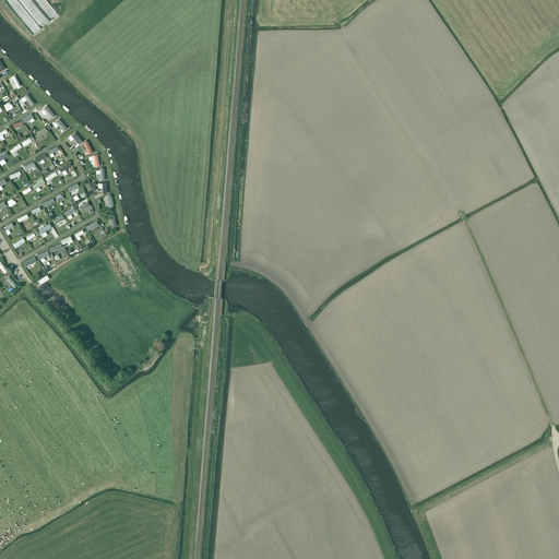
[(18,88),(21,86),(14,74),(11,76),(18,88)]
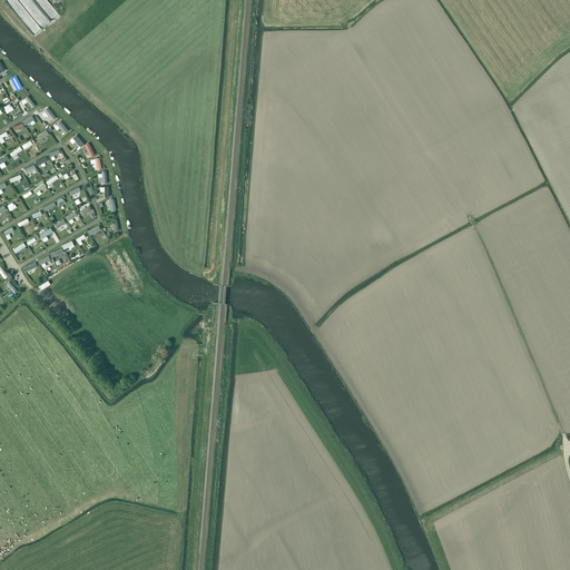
[(28,95),(21,99),(28,109),(30,107),(31,108),(36,106),(28,95)]
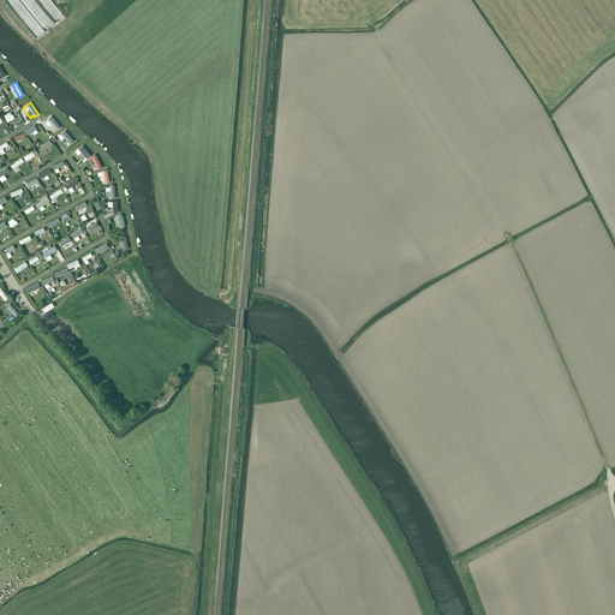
[(4,115),(7,123),(15,119),(11,112),(4,115)]
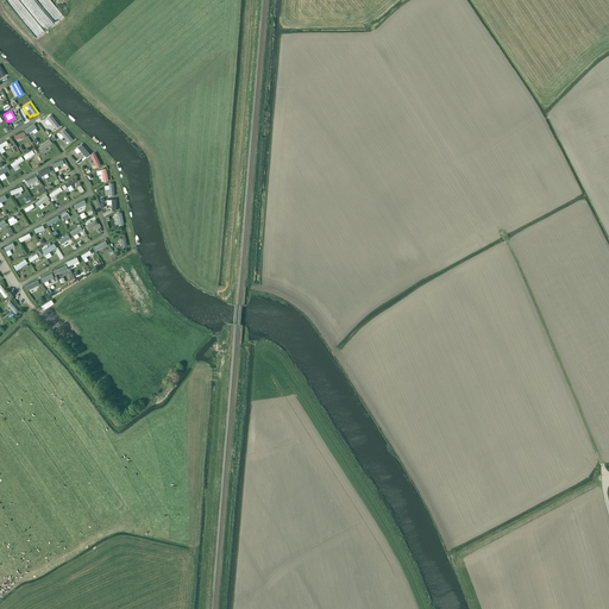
[(55,130),(58,127),(51,117),(48,120),(55,130)]
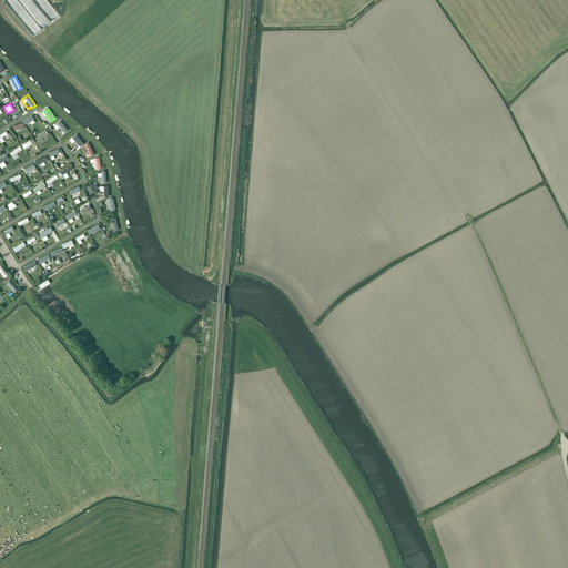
[(53,127),(62,135),(69,129),(59,120),(53,127)]
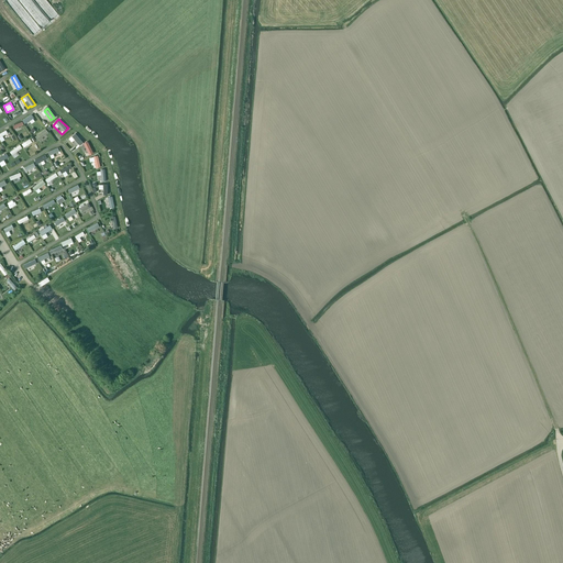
[(84,143),(75,133),(63,142),(65,144),(70,140),(75,145),(70,150),(73,153),(84,143)]
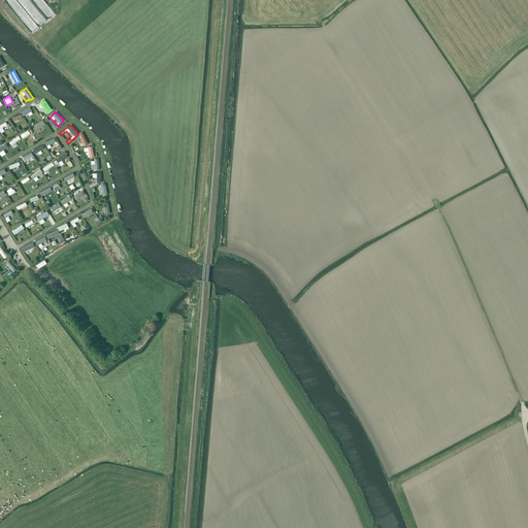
[(20,134),(22,139),(31,134),(28,130),(20,134)]
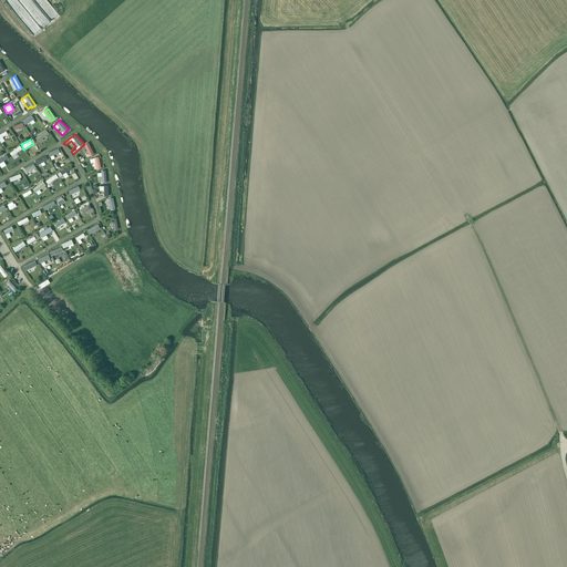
[(89,155),(93,154),(88,141),(84,143),(89,155)]
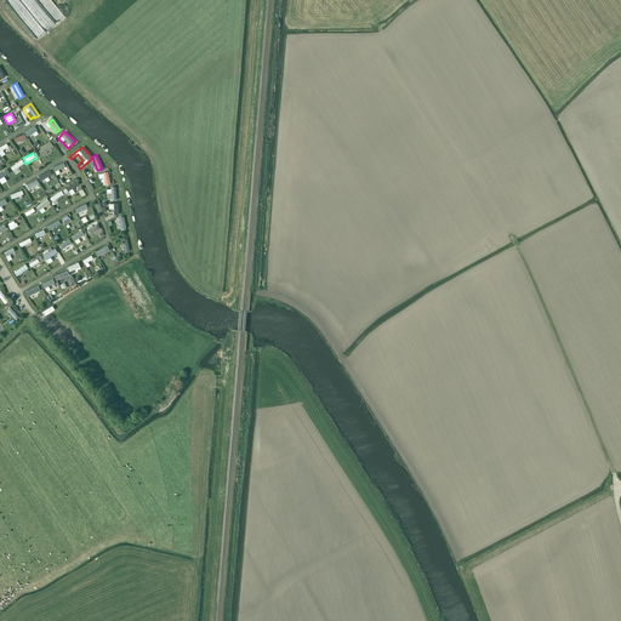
[(10,169),(15,174),(22,167),(17,161),(10,169)]
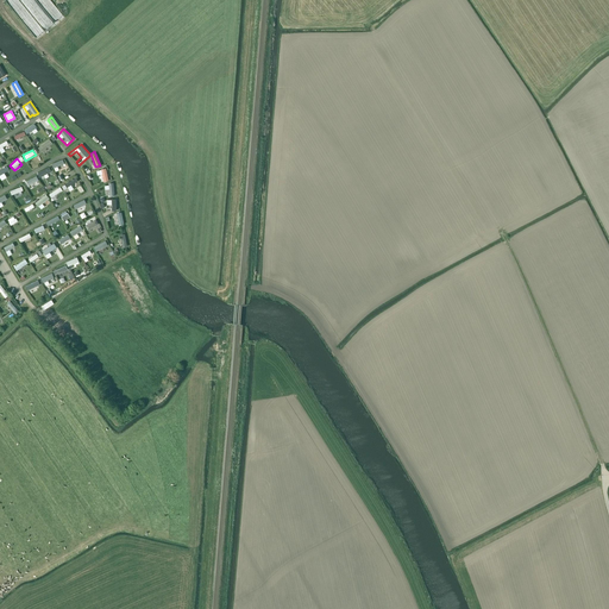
[(39,173),(43,180),(51,176),(48,169),(39,173)]
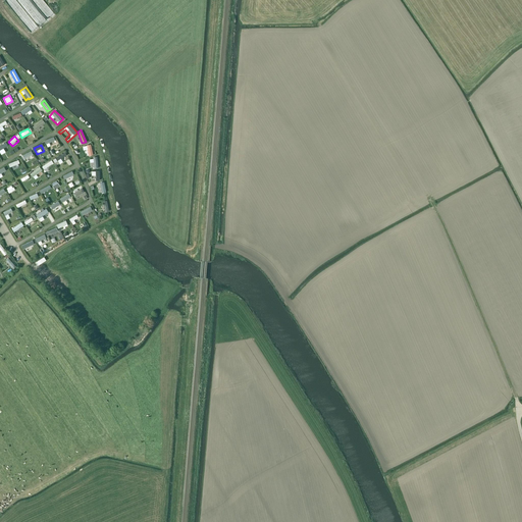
[(23,159),(33,154),(32,151),(21,155),(23,159)]
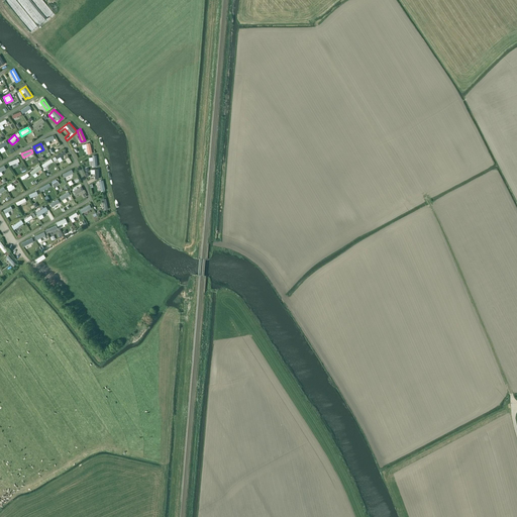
[(55,161),(59,159),(66,153),(65,150),(56,156),(57,159),(56,160),(55,158),(54,158),(55,161)]
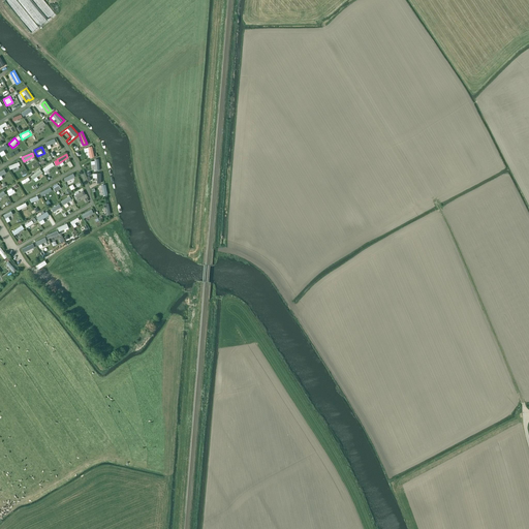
[(8,164),(10,169),(20,166),(18,160),(8,164)]
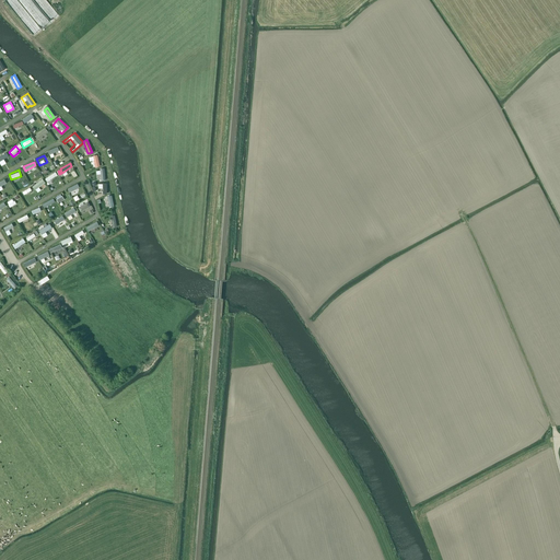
[(55,172),(45,178),(47,183),(58,175),(55,172)]
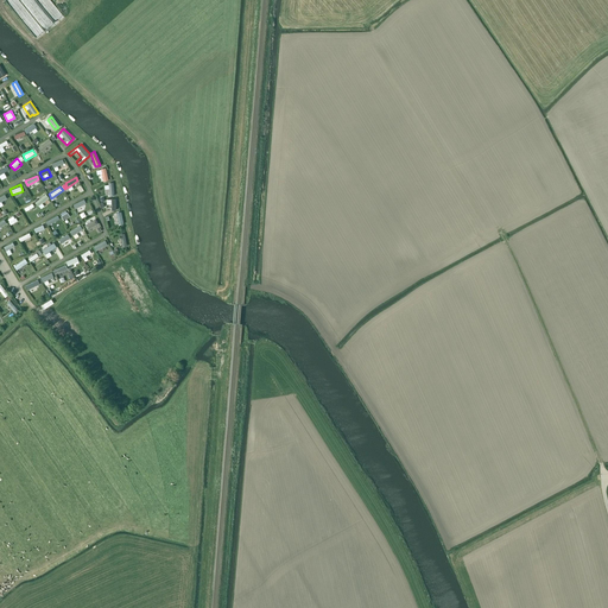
[(38,207),(49,198),(46,194),(35,202),(38,207)]
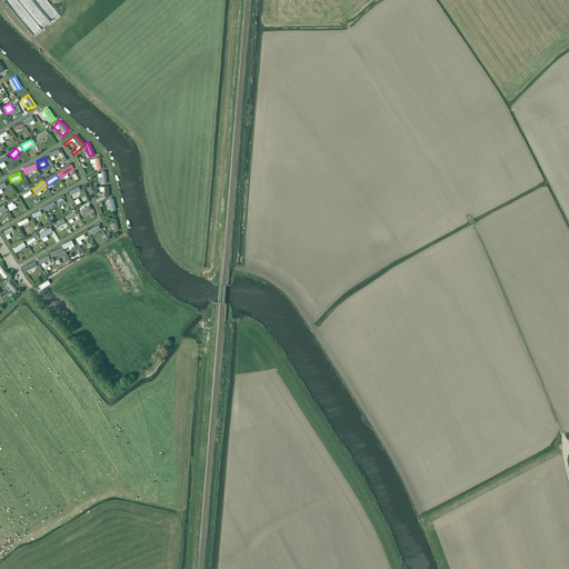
[(69,191),(73,198),(79,193),(76,188),(69,191)]
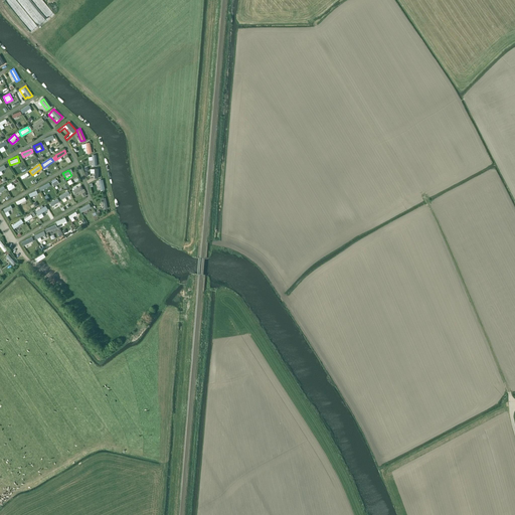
[(24,175),(19,178),(21,183),(27,181),(24,175)]
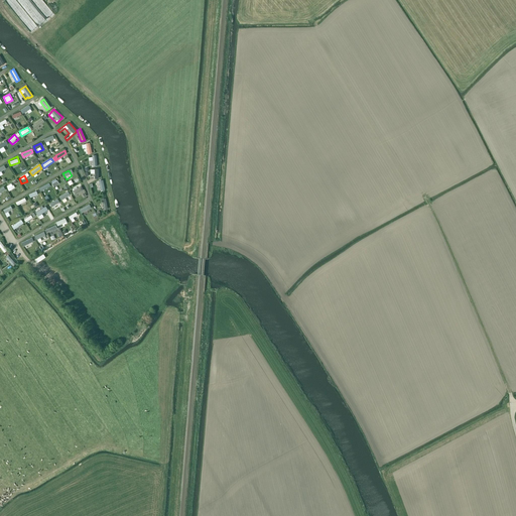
[(50,180),(53,186),(59,183),(55,177),(50,180)]
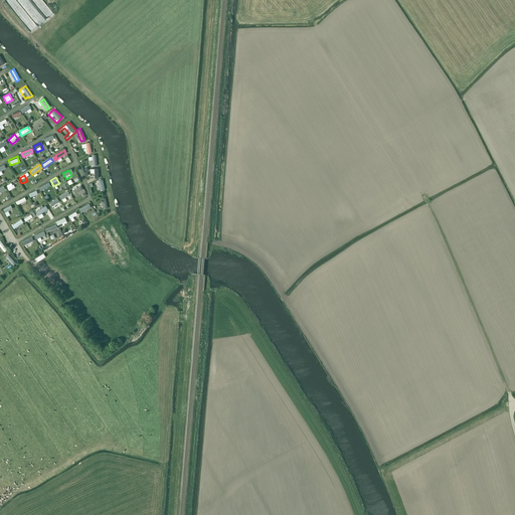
[(40,189),(50,185),(48,181),(38,186),(40,189)]
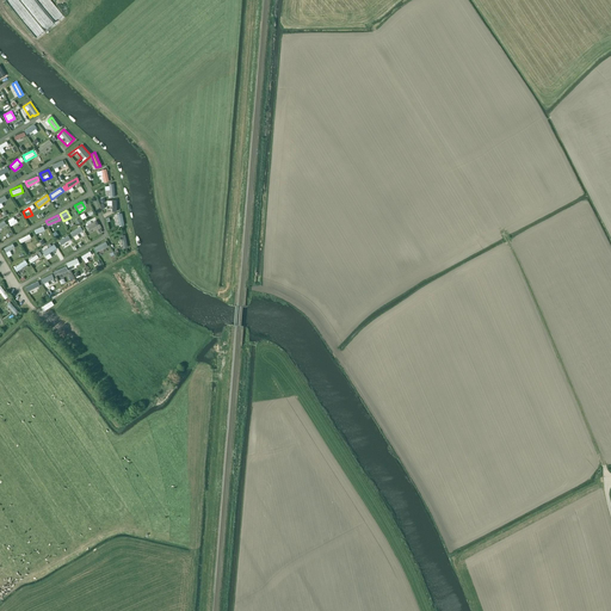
[(85,224),(88,230),(99,223),(96,218),(85,224)]
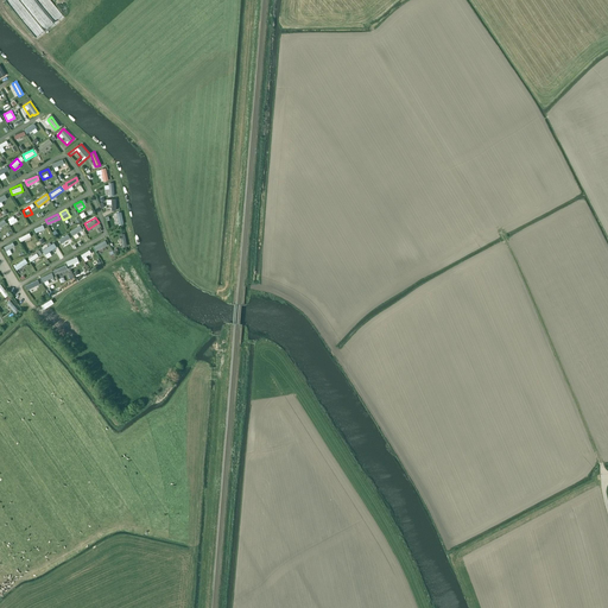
[(42,223),(33,228),(37,234),(45,228),(42,223)]
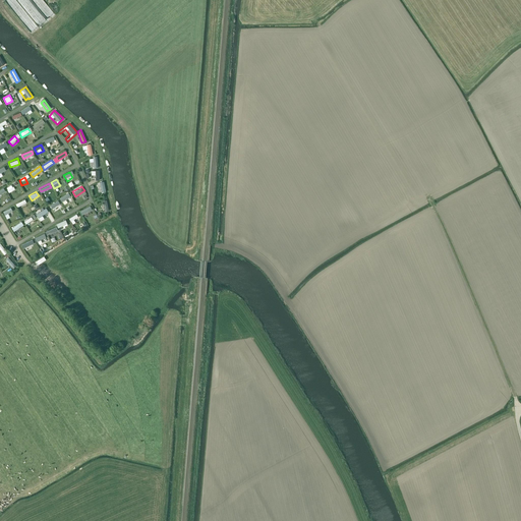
[(69,201),(68,199),(70,197),(68,193),(60,198),(64,205),(69,201)]
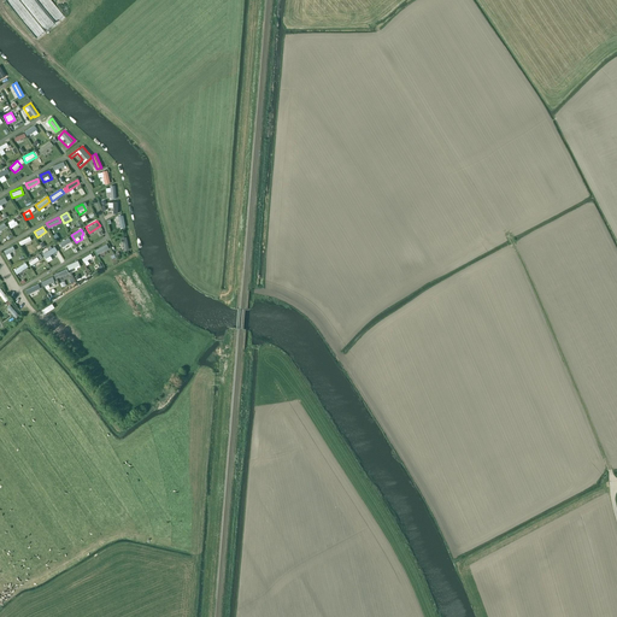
[(29,235),(18,241),(21,246),(31,240),(29,235)]
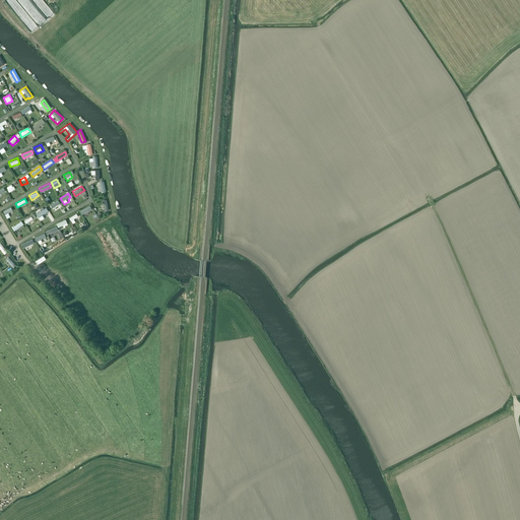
[(5,213),(15,208),(13,205),(3,209),(5,213)]
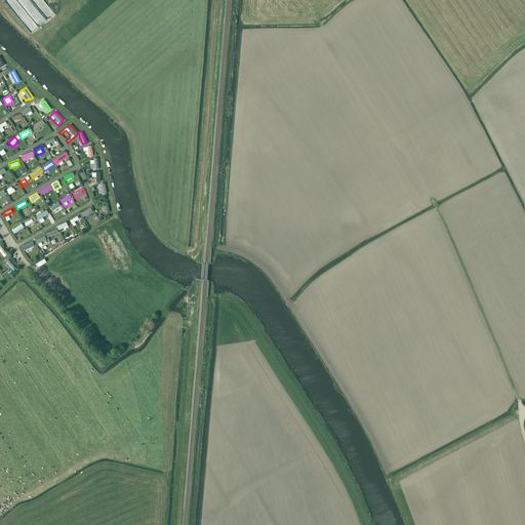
[(87,216),(86,215),(92,212),(89,207),(81,211),(85,218),(87,216)]
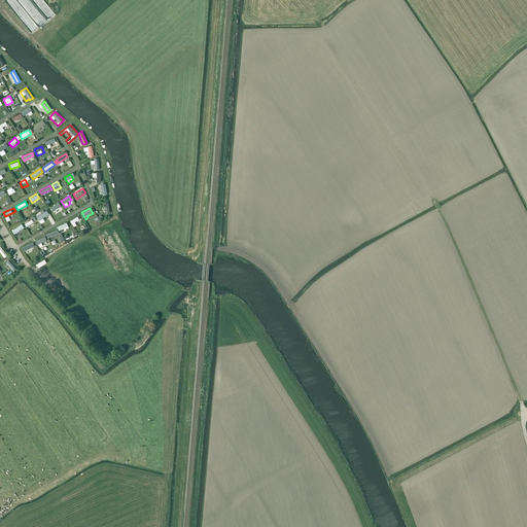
[(36,216),(38,220),(48,213),(46,210),(36,216)]
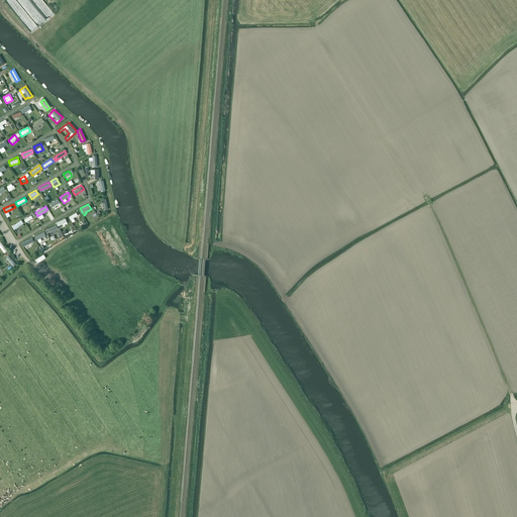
[(68,214),(70,219),(78,215),(76,210),(68,214)]
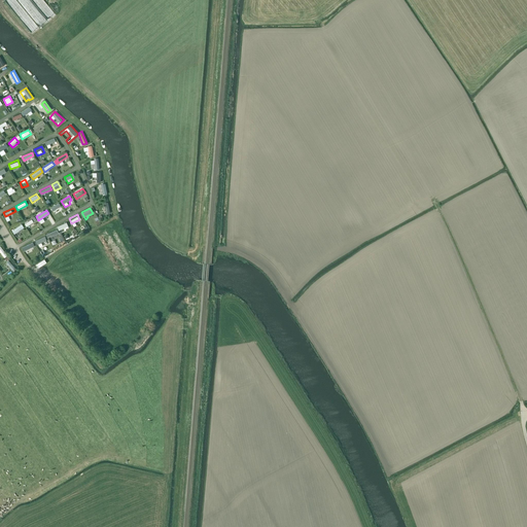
[(66,221),(58,225),(60,232),(69,227),(66,221)]
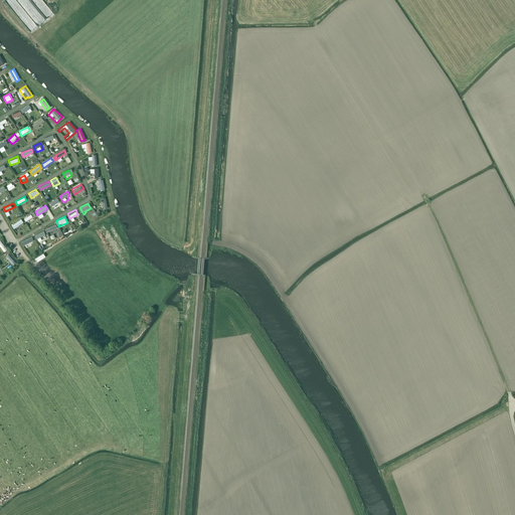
[(11,224),(14,228),(24,223),(21,218),(11,224)]
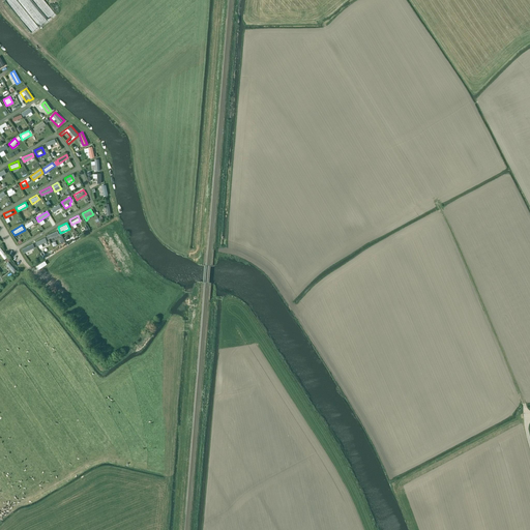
[(47,234),(52,246),(56,244),(54,238),(59,236),(57,230),(47,234)]
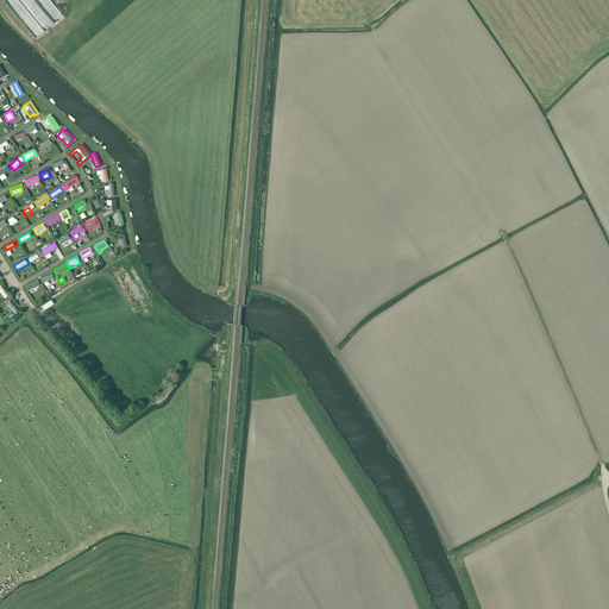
[(45,284),(49,283),(48,280),(54,276),(52,272),(42,277),(45,284)]
